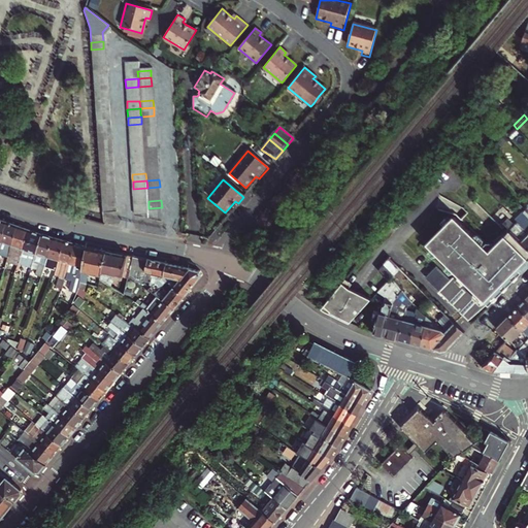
[(134,203),(134,210),(149,208),(149,201),(134,203)]
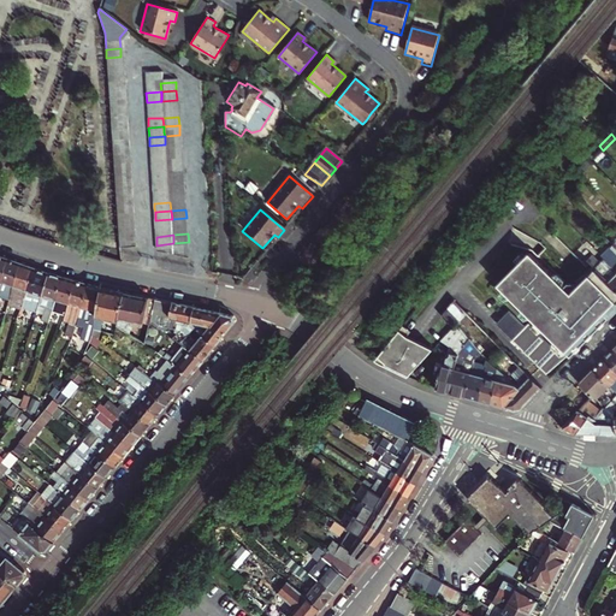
[(119,237),(120,247),(136,246),(135,237),(119,237)]
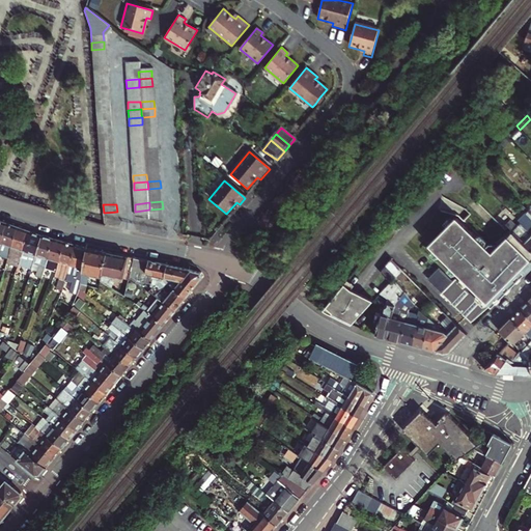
[(530,213),(530,212),(524,206),(522,208),(530,217),(530,213)]
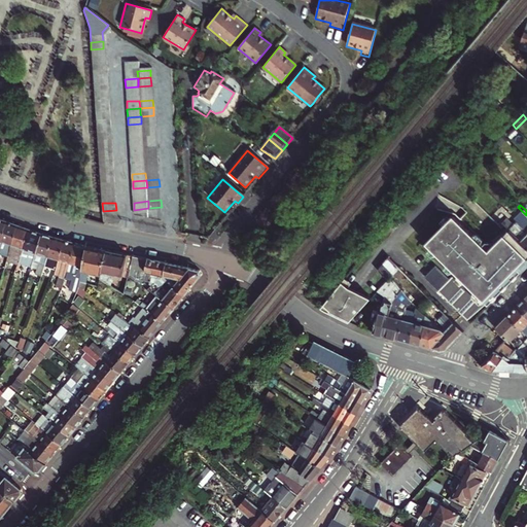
[(526,224),(525,222),(524,223),(522,221),(525,218),(517,210),(512,215),(525,230),(526,231),(526,224)]
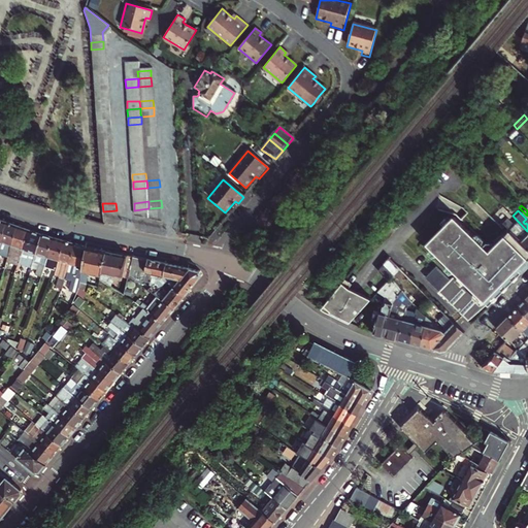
[(135,217),(163,226),(162,213),(150,215),(135,216),(135,217)]
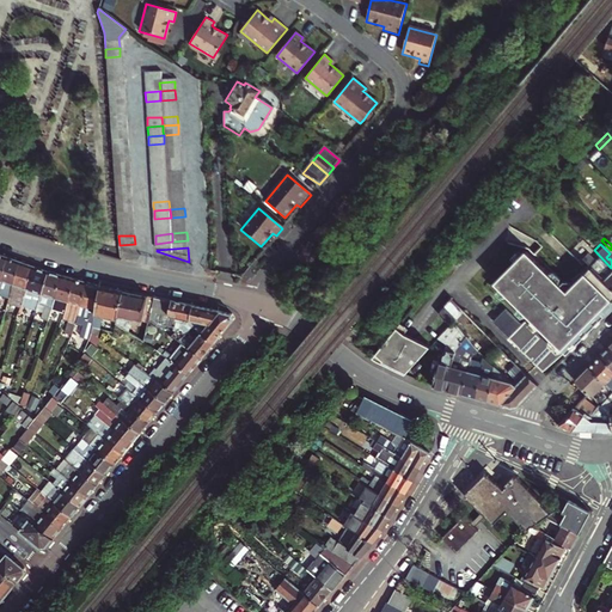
[(595,270),(597,271),(600,268),(597,265),(599,263),(588,252),(583,258),(595,270)]
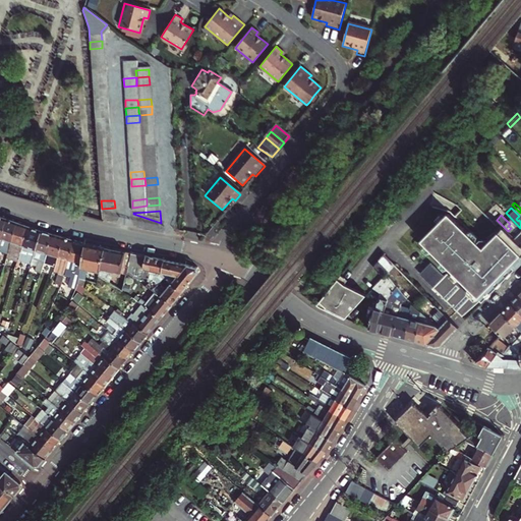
[(520,265),(520,243),(512,234),(508,231),(507,230),(486,250),(451,216),(423,242),(453,271),(446,278),(432,264),(421,275),(436,288),(435,288),(457,309),(464,316),(482,300),(483,301),(516,269),(517,270),(520,265)]
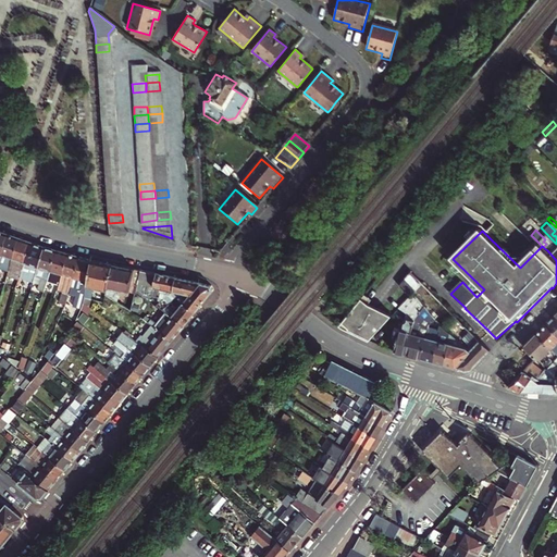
[(8,235),(1,255),(13,259),(19,238),(8,235)]
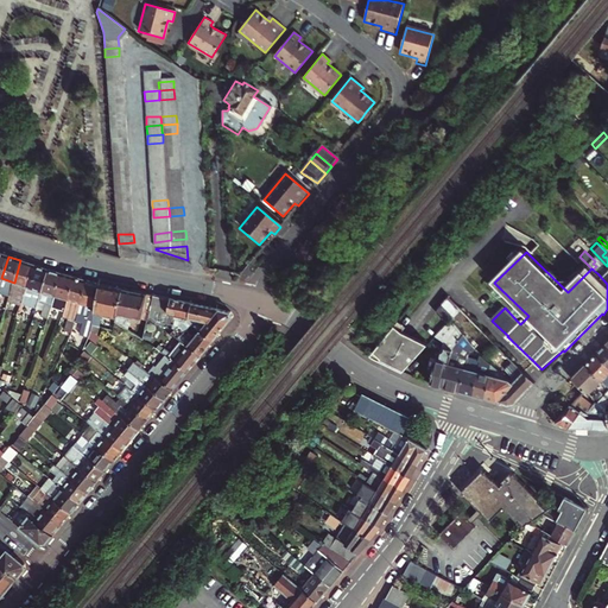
[(606,265),(599,258),(595,261),(593,264),(596,266),(593,270),(597,273),(606,265)]
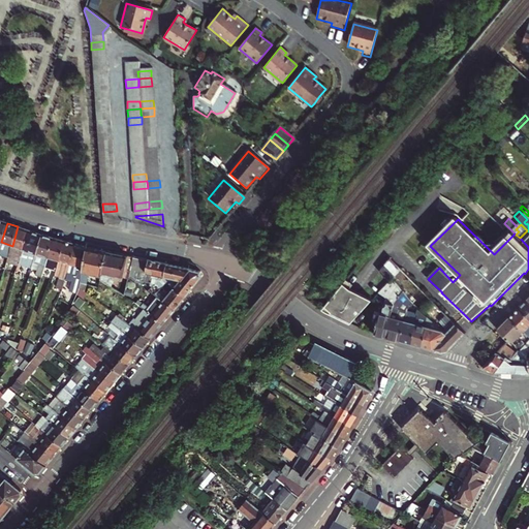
[(12,246),(10,253),(18,256),(16,263),(19,266),(21,258),(23,250),(29,230),(18,226),(12,246)]
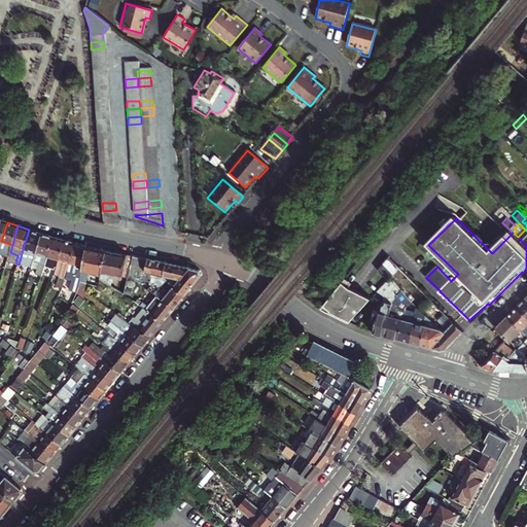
[(29,230),(23,249),(36,253),(42,234),(29,230)]
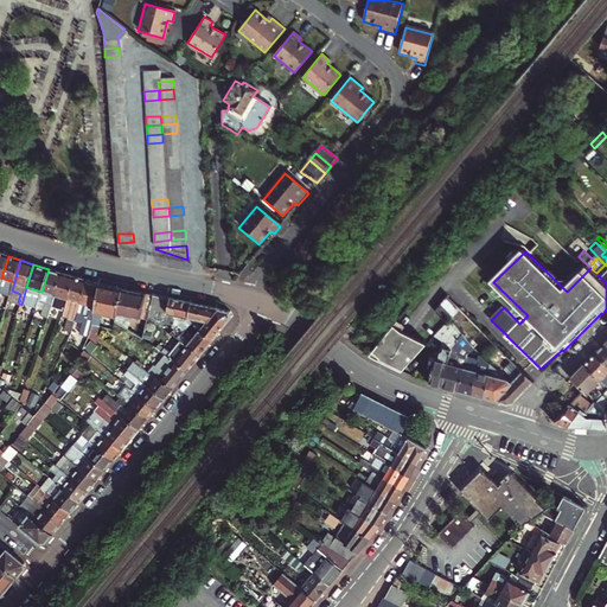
[(596,273),(606,283),(606,266),(605,264),(596,273)]
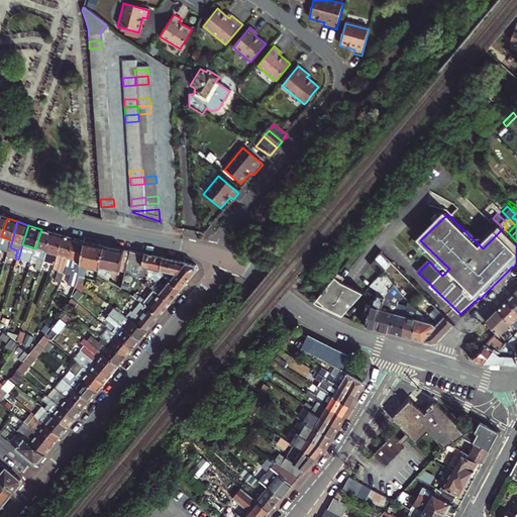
[(41,229),(35,248),(47,252),(53,233),(41,229)]
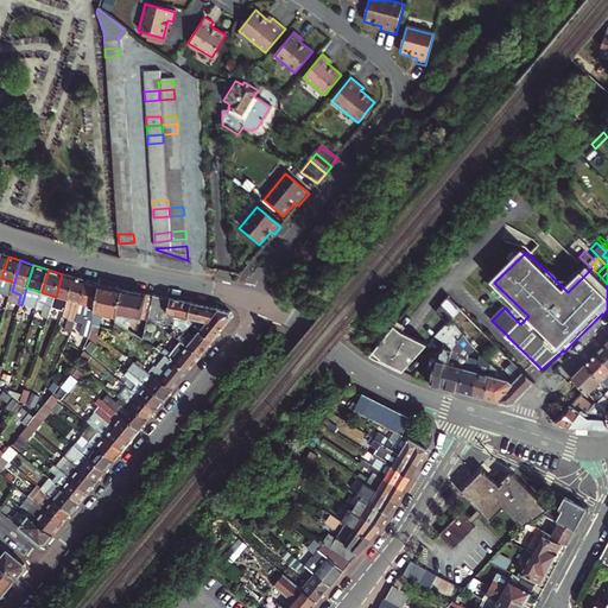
[(62,274),(56,297),(69,301),(75,278),(62,274)]
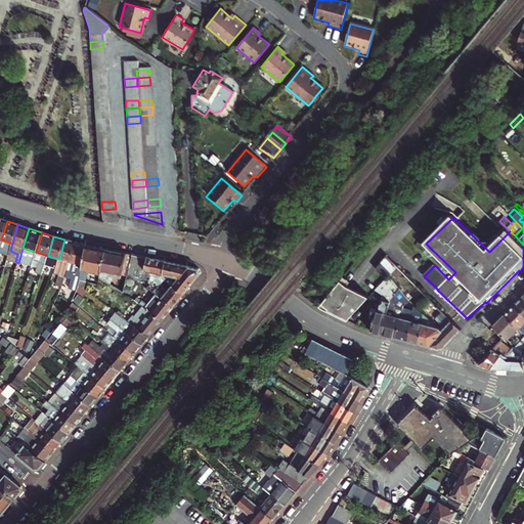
[(0,244),(0,247),(2,248),(10,251),(12,244),(1,239),(0,244)]
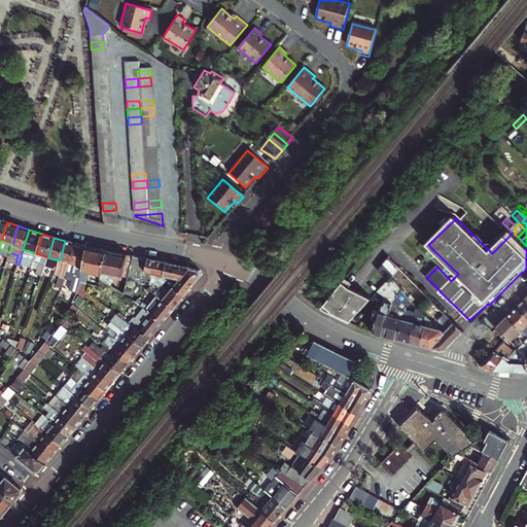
[(65,241),(60,260),(58,269),(56,274),(56,275),(56,276),(60,277),(57,288),(63,289),(66,279),(68,272),(76,244),(65,241)]
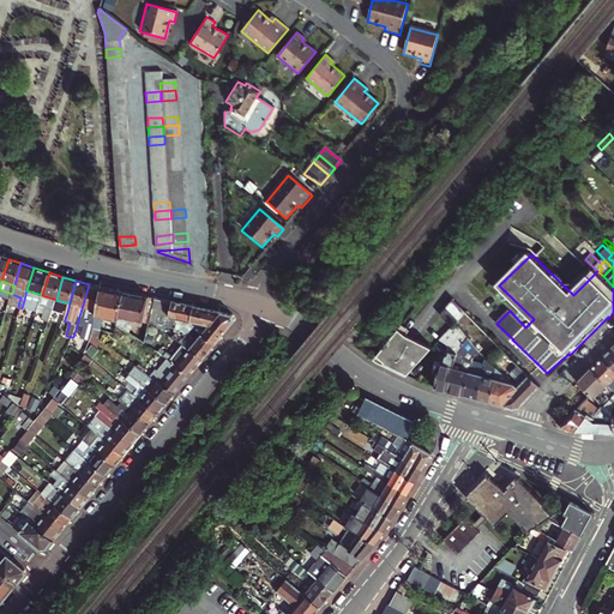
[(89,284),(79,317),(88,320),(86,327),(84,337),(91,338),(92,330),(102,288),(89,284)]
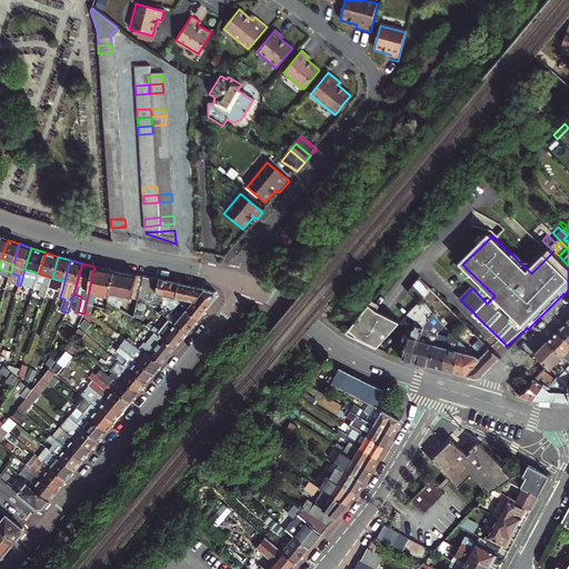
[(116,271),(95,267),(86,306),(90,307),(91,303),(93,305),(97,297),(108,299),(116,271)]
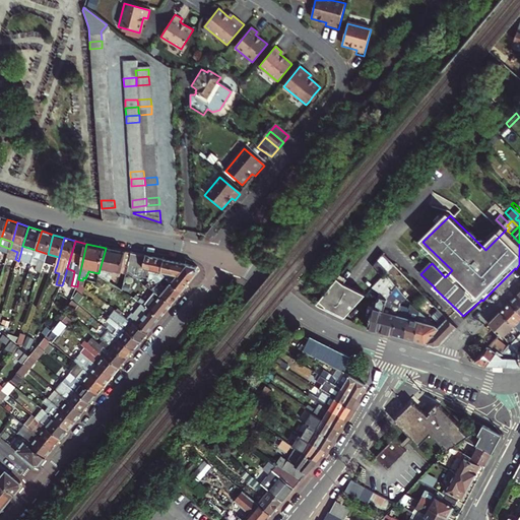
[(106,248),(99,273),(98,277),(124,291),(127,275),(129,266),(132,254),(106,248)]
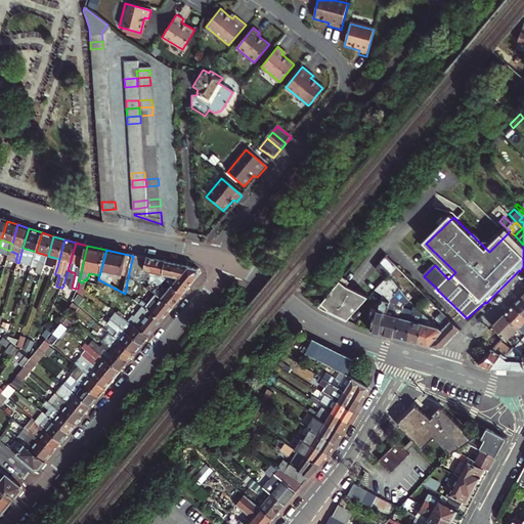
[(10,251),(8,259),(15,261),(17,254),(10,251)]
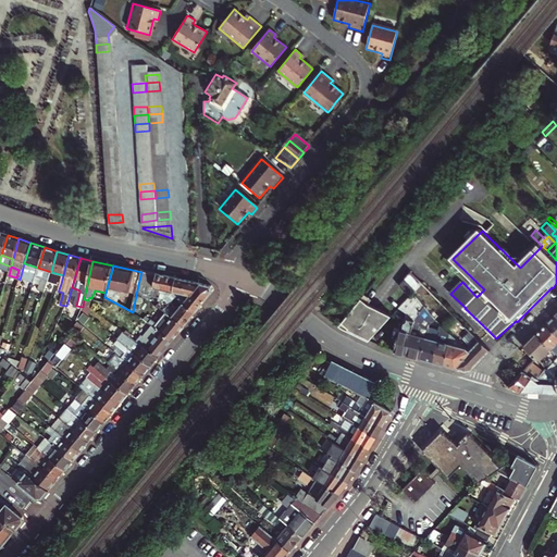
[(35,276),(41,279),(48,280),(50,275),(51,272),(38,268),(35,276)]
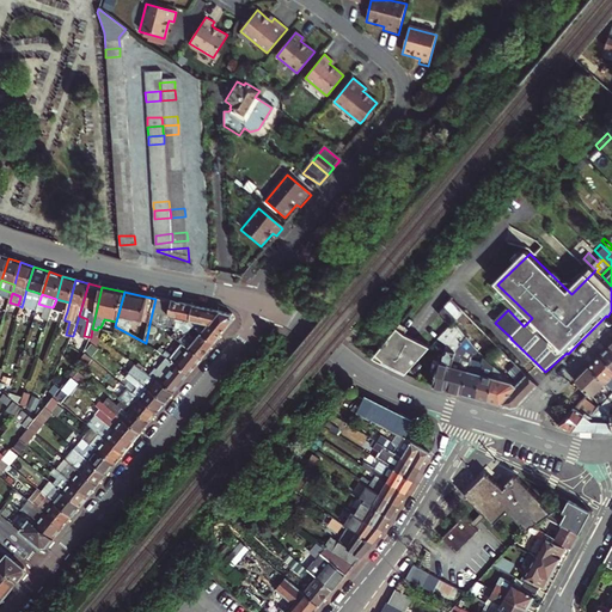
[(53,307),(53,308),(63,311),(67,312),(69,303),(56,299),(55,303),(53,307)]
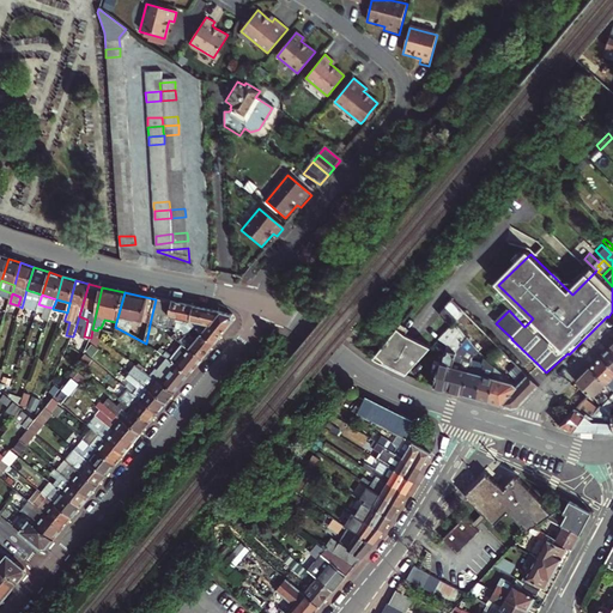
[(156,299),(152,314),(157,315),(156,321),(161,326),(175,329),(175,332),(177,334),(183,329),(188,322),(192,321),(194,308),(156,299)]
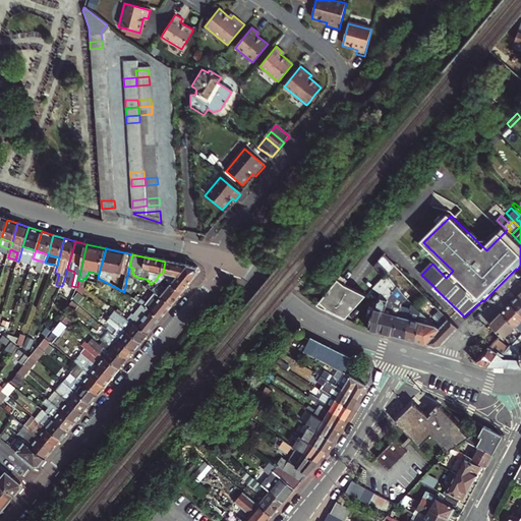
[(386,255),(374,269),(385,277),(386,276),(395,265),(386,255)]
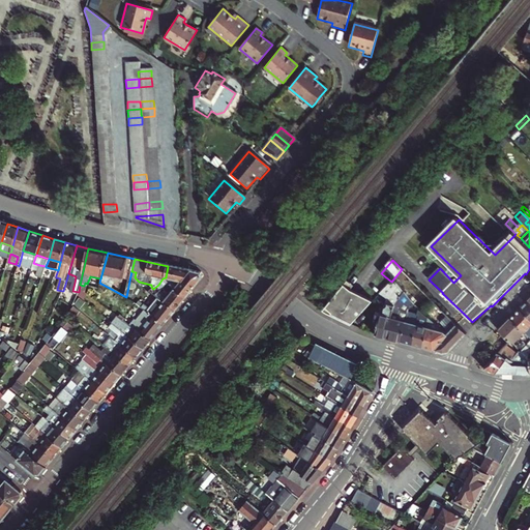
[(153,289),(159,292),(170,286),(176,290),(190,270),(168,266),(166,277),(163,278),(158,285),(153,289)]
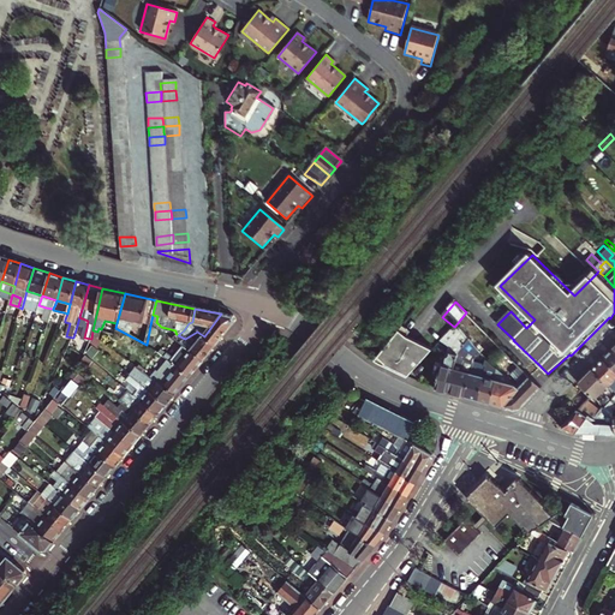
[(233,316),(221,314),(204,336),(216,346),(236,323),(234,320),(233,316)]
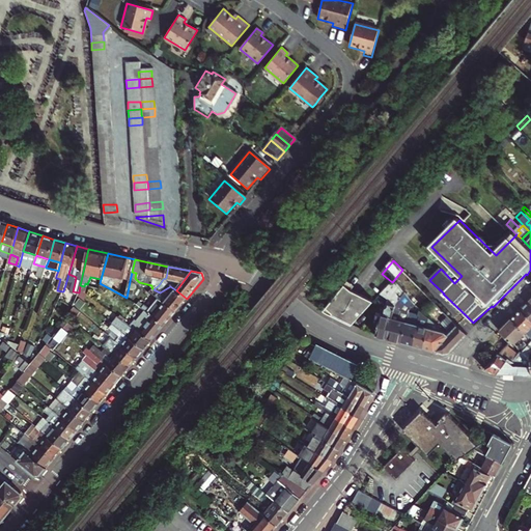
[(76,277),(68,274),(66,281),(75,283),(76,277)]
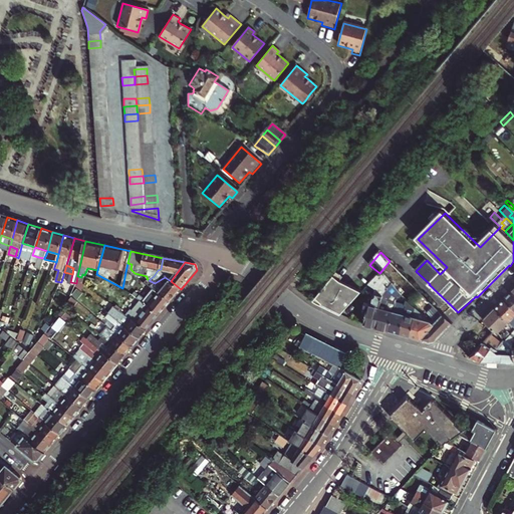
[(138,278),(125,272),(122,288),(127,291),(138,278)]
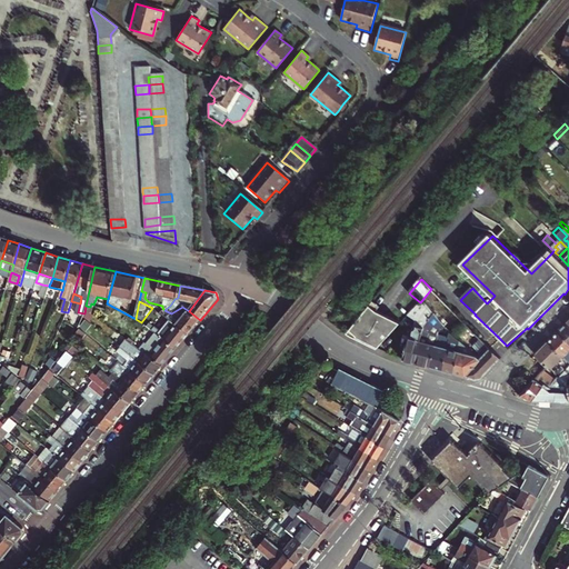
[(430,321),(436,313),(427,302),(426,305),(421,301),(420,302),(409,315),(418,322),(416,330),(412,329),(403,359),(416,362),(425,330),(426,327),(430,321)]
